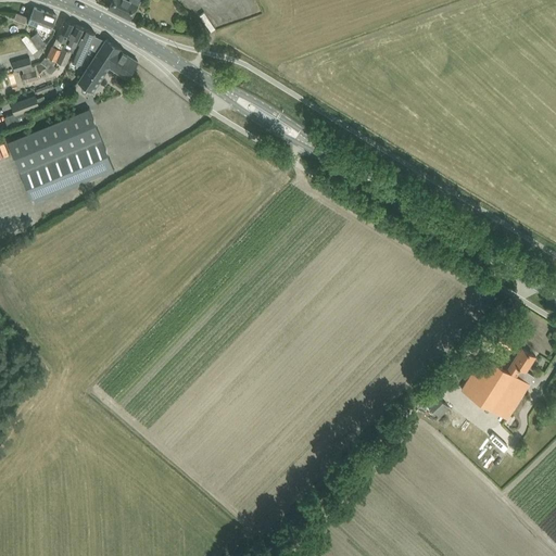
[(130,19),(135,10),(139,0),(112,0),(109,8),(130,19)]
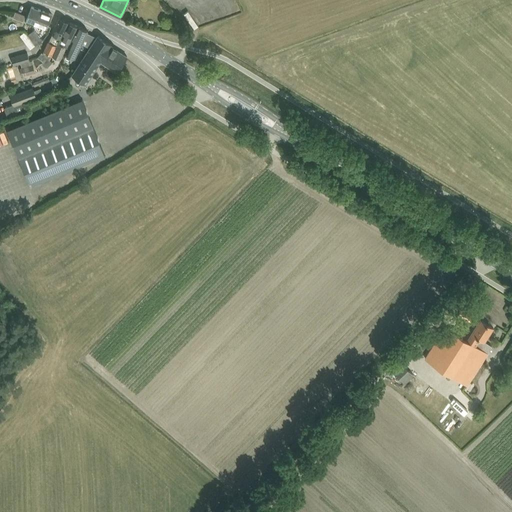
[(32,6),(28,15),(26,20),(47,28),(49,23),(52,14),(32,6)]
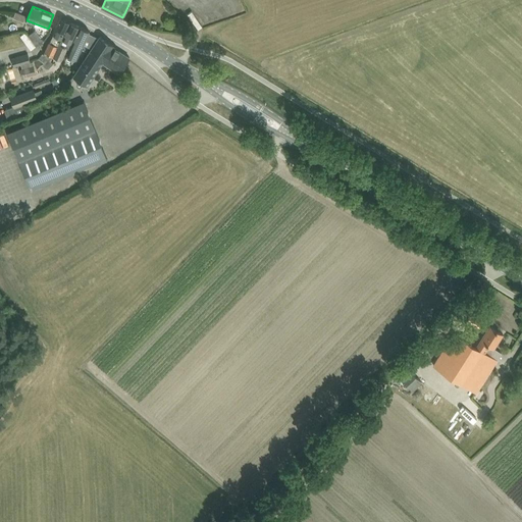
[(15,12),(13,17),(24,21),(27,16),(15,12)]
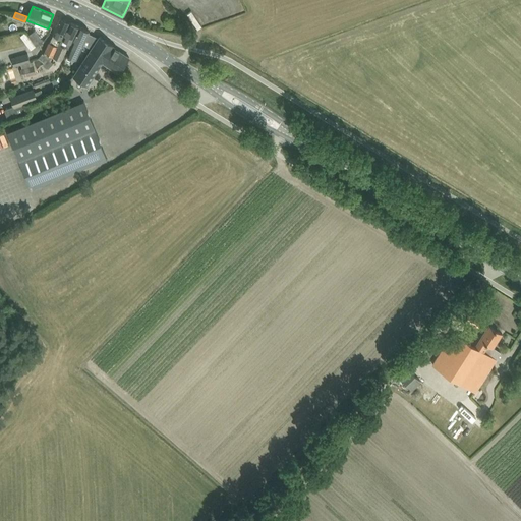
[(62,38),(70,21),(61,17),(56,26),(53,34),(45,53),(42,52),(39,59),(44,63),(43,64),(48,68),(50,67),(47,62),(56,49),(59,43),(62,38)]
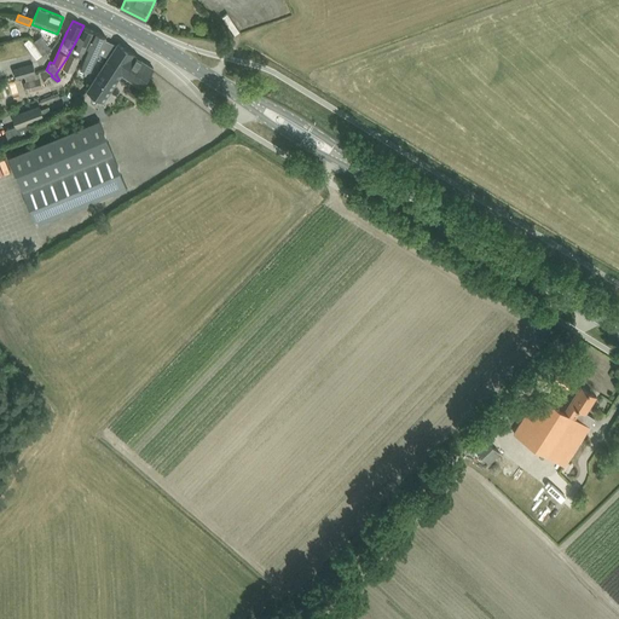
[(85,51),(94,32),(84,25),(74,45),(70,51),(67,58),(56,74),(59,80),(63,75),(61,73),(63,68),(74,73),(79,64),(80,65),(84,58),(85,51)]
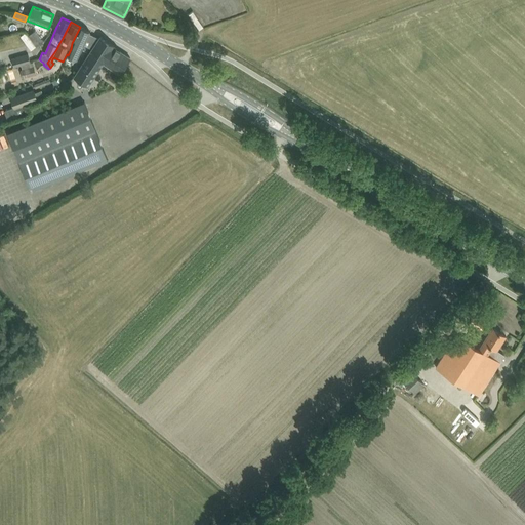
[(71,49),(68,55),(77,59),(82,47),(85,40),(90,31),(80,27),(72,43),(71,49)]
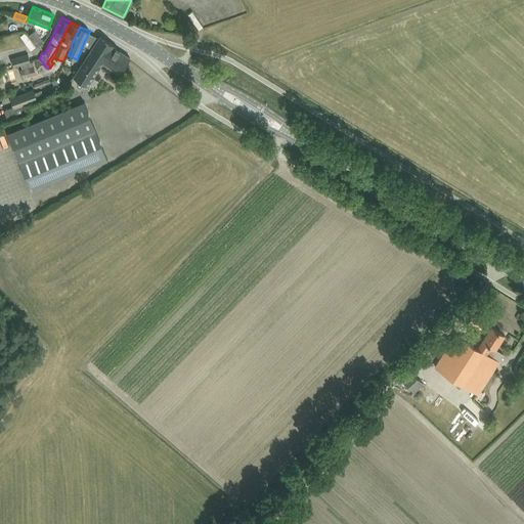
[(37,46),(44,41),(35,30),(28,36),(37,46)]
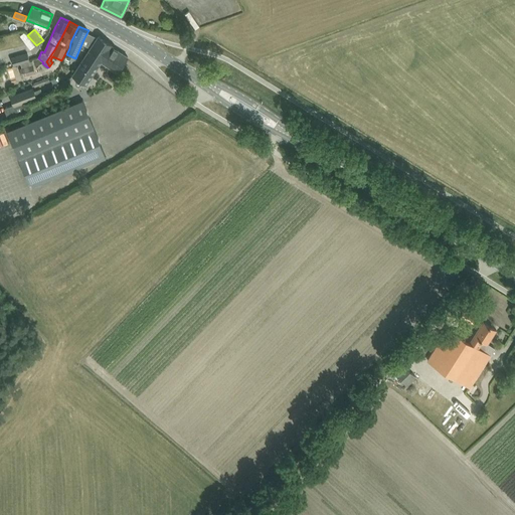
[(27,34),(22,38),(26,43),(30,39),(27,34)]
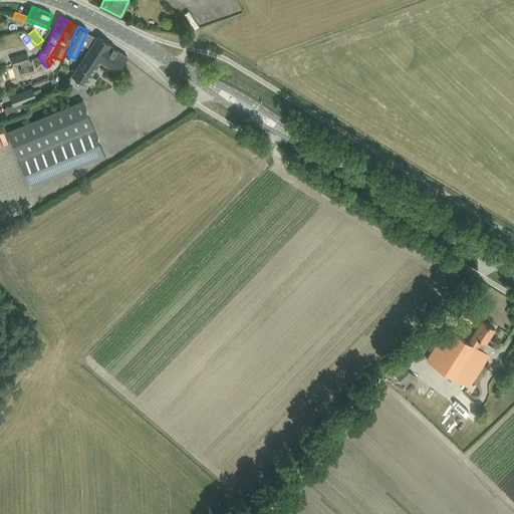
[(98,35),(92,44),(72,74),(77,77),(76,79),(76,81),(76,82),(77,82),(79,83),(80,82),(80,81),(81,80),(86,83),(101,61),(117,71),(122,64),(127,56),(111,45),(111,44),(98,35)]
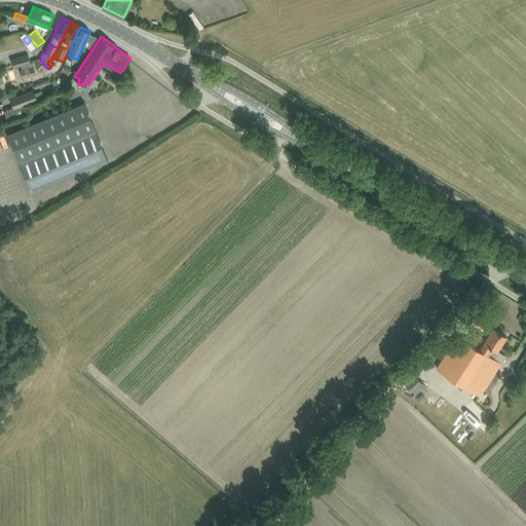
[(19,65),(31,62),(28,53),(12,59),(14,67),(19,66),(19,65)]
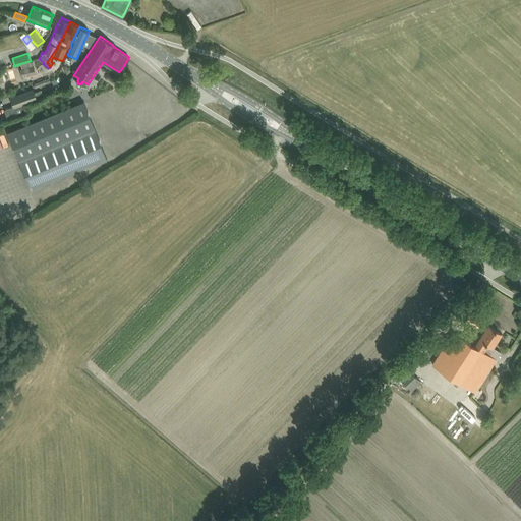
[(18,64),(18,65),(22,77),(37,73),(33,61),(31,62),(31,61),(18,64)]
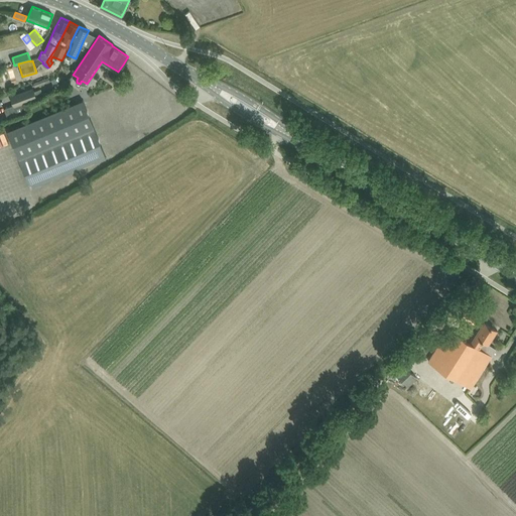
[(33,87),(10,96),(14,107),(37,98),(33,87)]
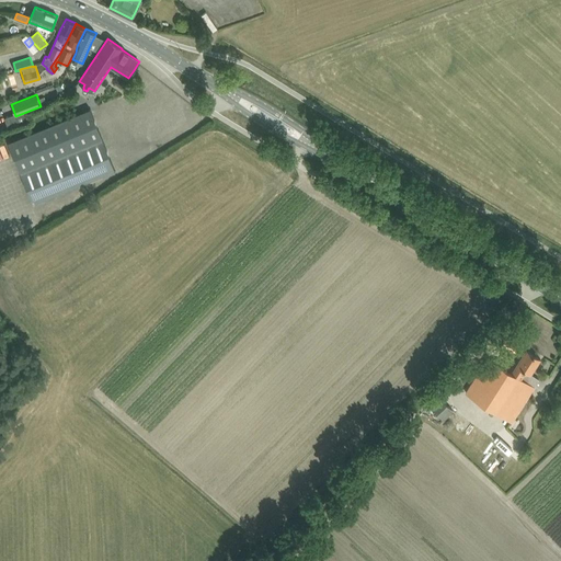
[(34,204),(115,171),(90,109),(9,142),(21,172),(34,204)]
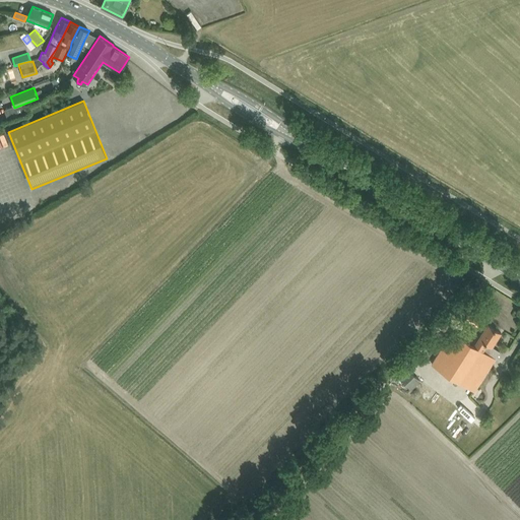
[(498,301),(491,311),(506,320),(513,310),(498,301)]
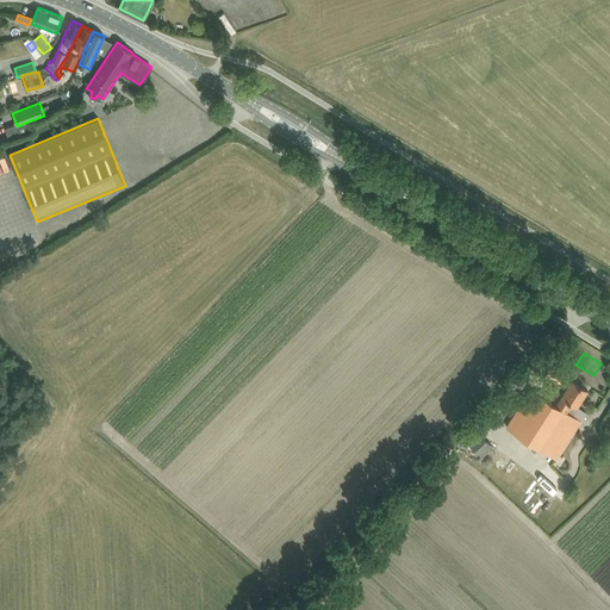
[(572,380),(558,404),(572,415),(578,418),(580,419),(586,412),(577,406),(587,390),(572,380)]
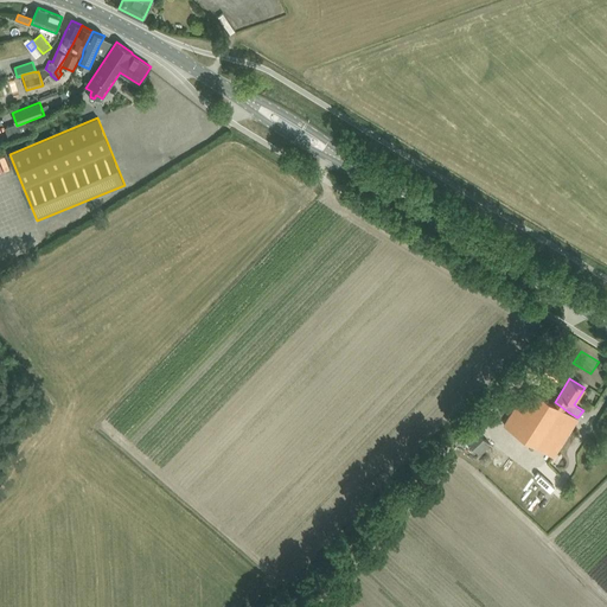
[(523,395),(504,423),(554,455),(569,433),(561,427),(569,413),(555,402),(529,385),(523,395)]
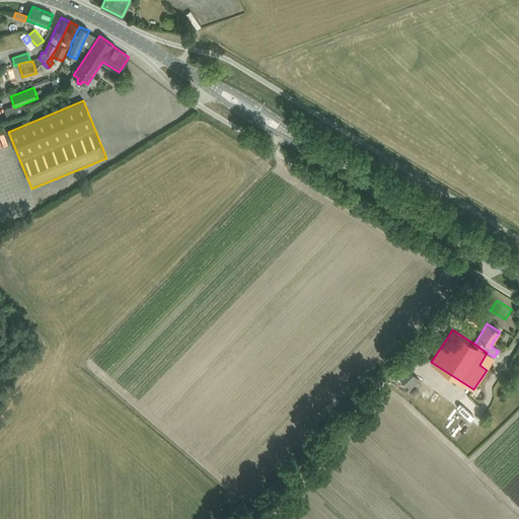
[(396,373),(411,389),(420,380),(405,365),(396,373)]
